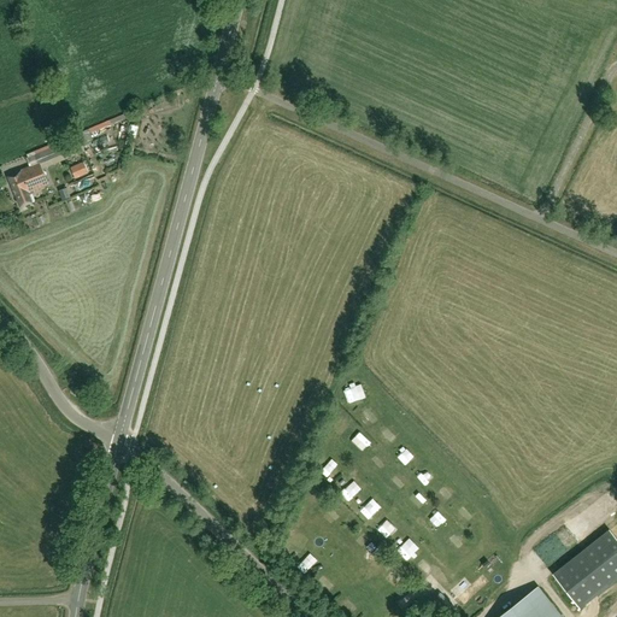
[(35,156),(40,165),(82,147),(78,137),(77,134),(34,152),(35,156)]
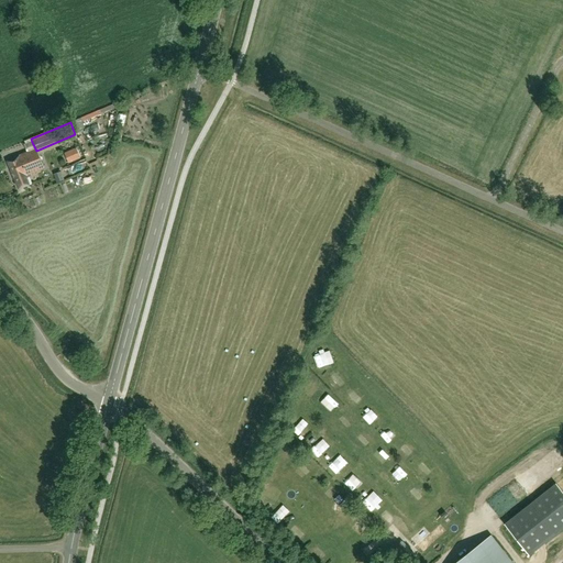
[(70,162),(81,157),(78,147),(67,151),(70,162)]
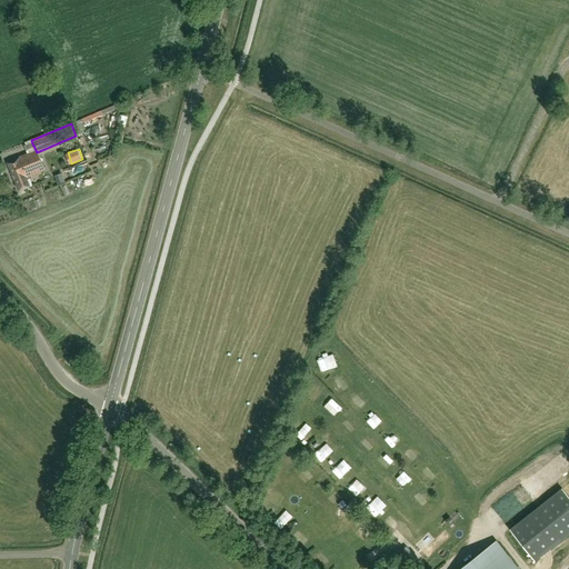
[(43,168),(37,152),(23,158),(22,157),(7,162),(19,190),(31,185),(28,176),(43,168)]
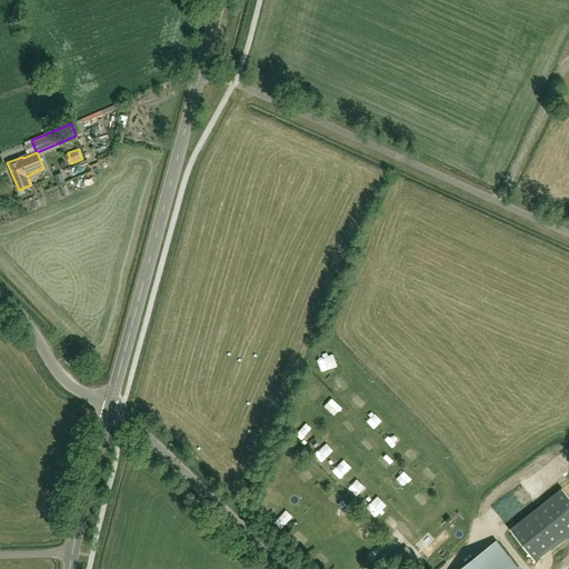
[(319,356),(322,369),(328,368),(325,355),(319,356)]
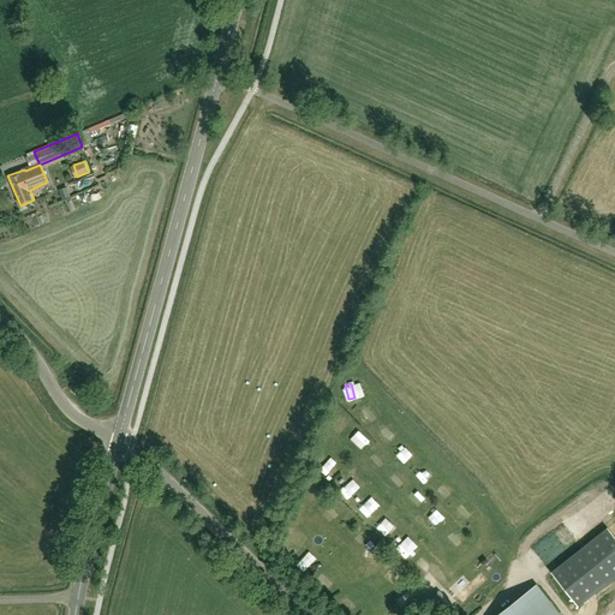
[(366,421),(375,412),(368,404),(359,412),(366,421)]
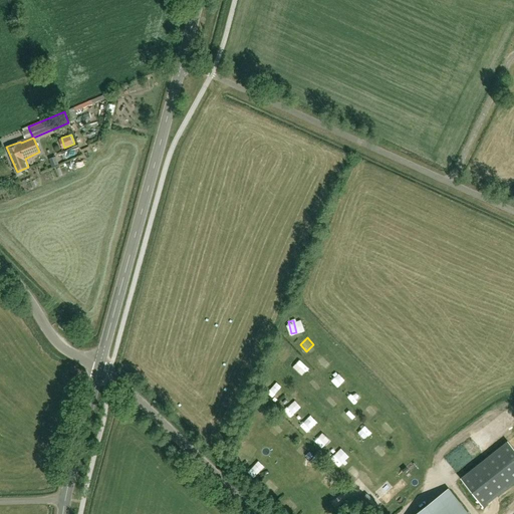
[(288,354),(296,350),(291,339),(283,343),(288,354)]
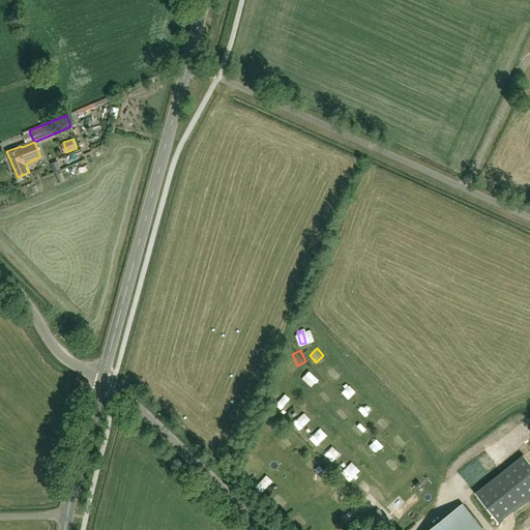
[(303,377),(312,384),(319,377),(311,370),(303,377)]
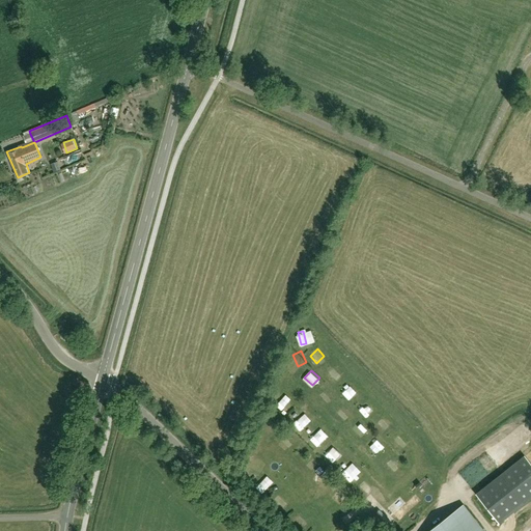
[(341,389),(351,399),(361,389),(353,379),(341,389)]
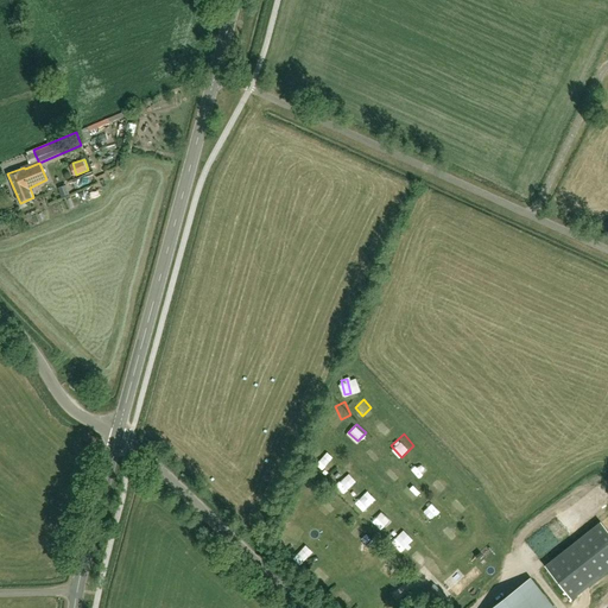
[(375,441),(367,449),(378,461),(386,453),(375,441)]
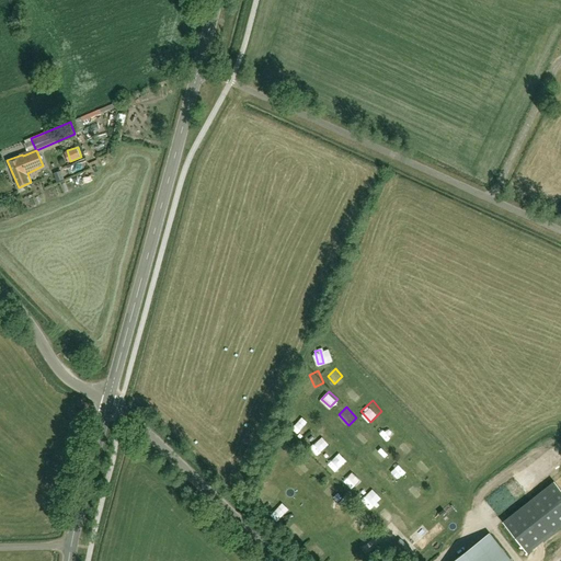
[(392,419),(386,425),(393,434),(400,427),(392,419)]
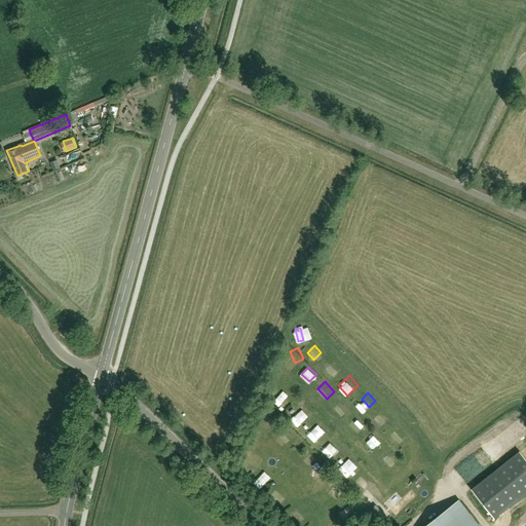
[(364,412),(369,408),(361,399),(355,403),(364,412)]
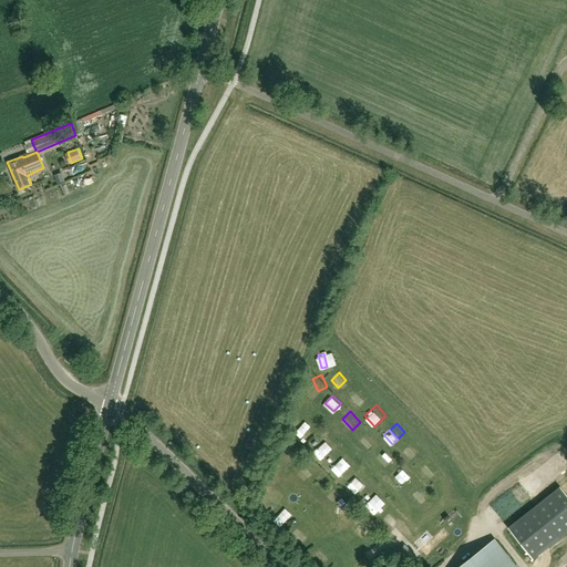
[(311,449),(320,456),(329,449),(321,440),(311,449)]
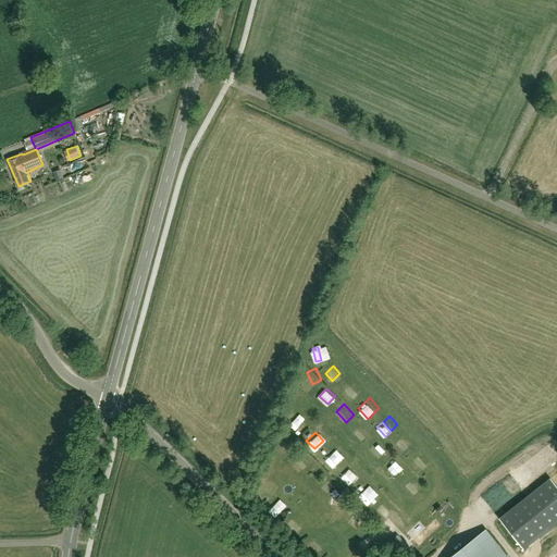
[(379,440),(370,447),(380,459),(388,450),(379,440)]
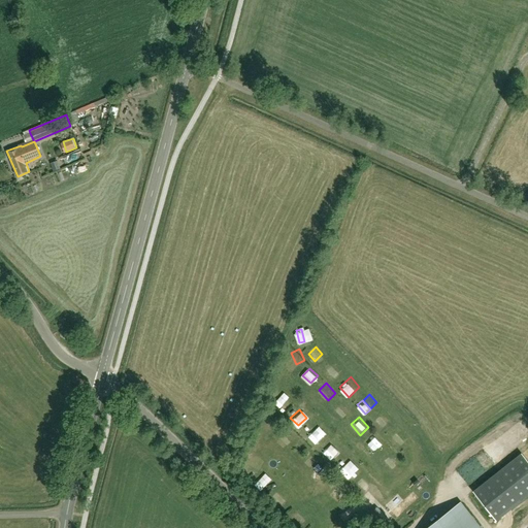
[(515,424),(526,439),(527,436),(527,425),(523,419),(515,424)]
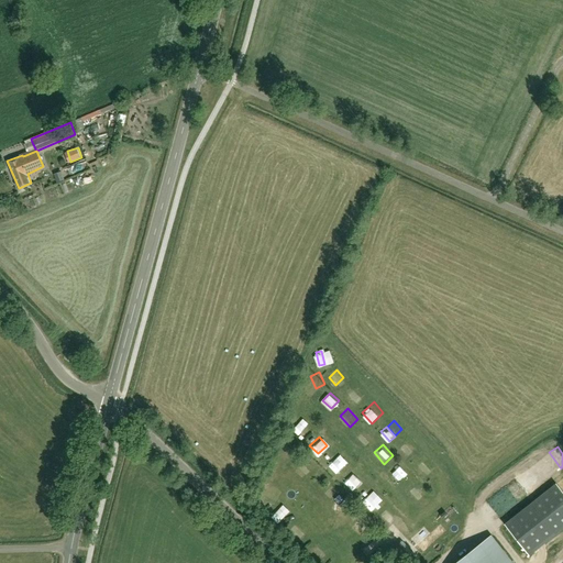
[(340,471),(343,460),(333,455),(329,466),(340,471)]
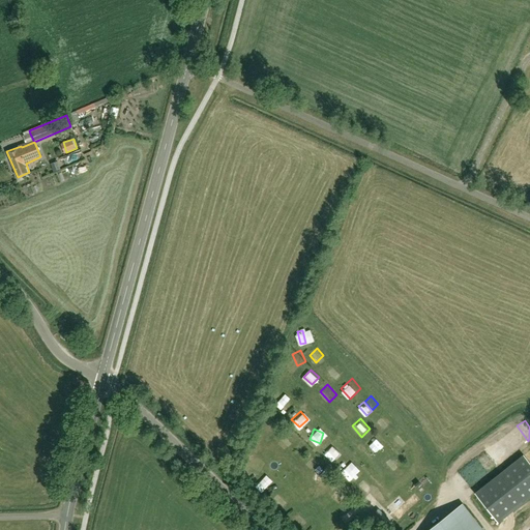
[(284,437),(296,443),(299,438),(287,431),(284,437)]
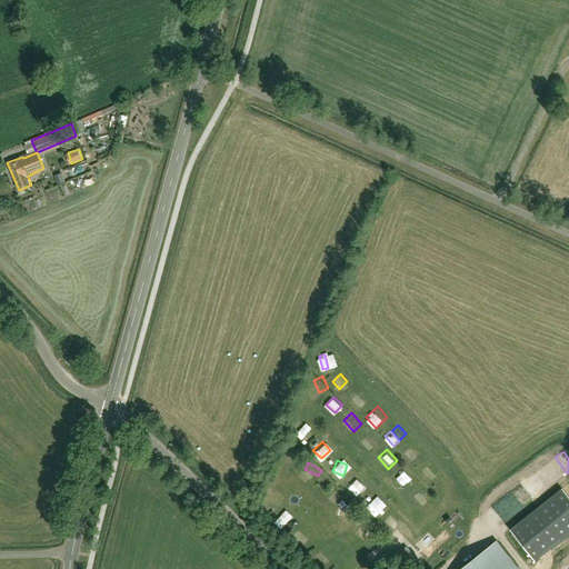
[(420,476),(428,482),(436,473),(428,467),(420,476)]
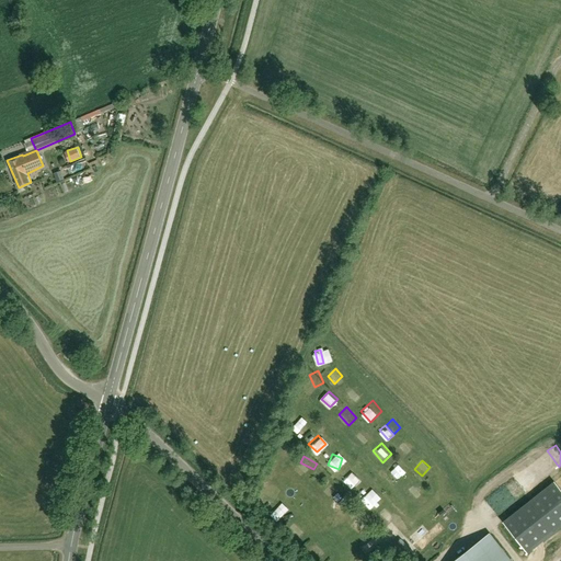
[(402,480),(410,470),(398,461),(390,471),(402,480)]
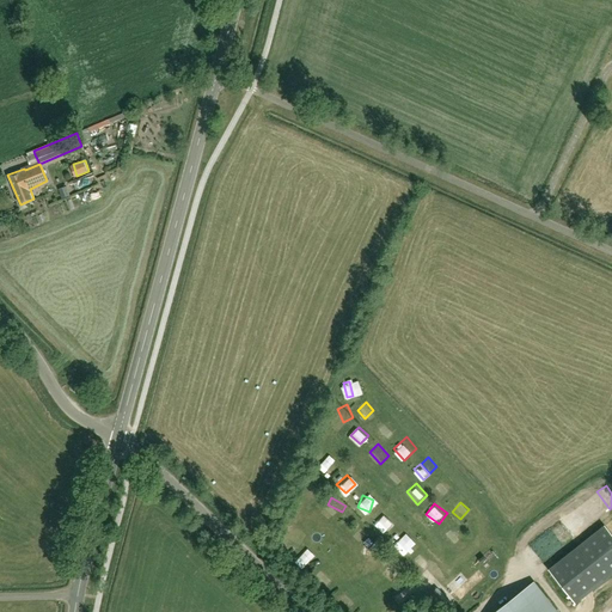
[(386,533),(393,524),(383,515),(375,525),(386,533)]
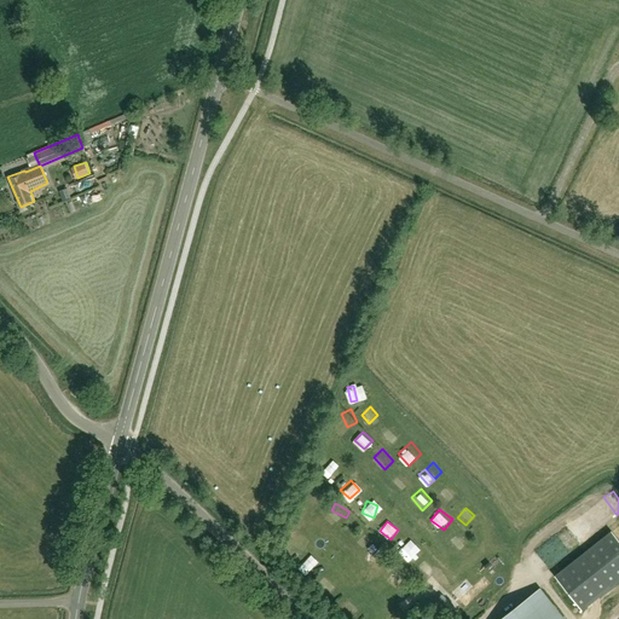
[(365,549),(375,536),(366,530),(357,544),(365,549)]
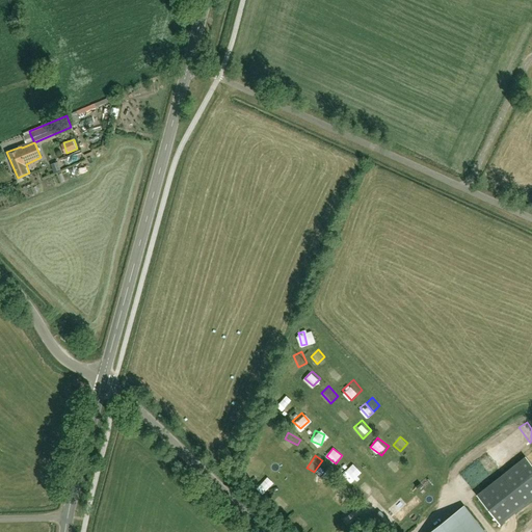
[(531,499),(531,464),(526,457),(477,496),(500,525),(531,499)]
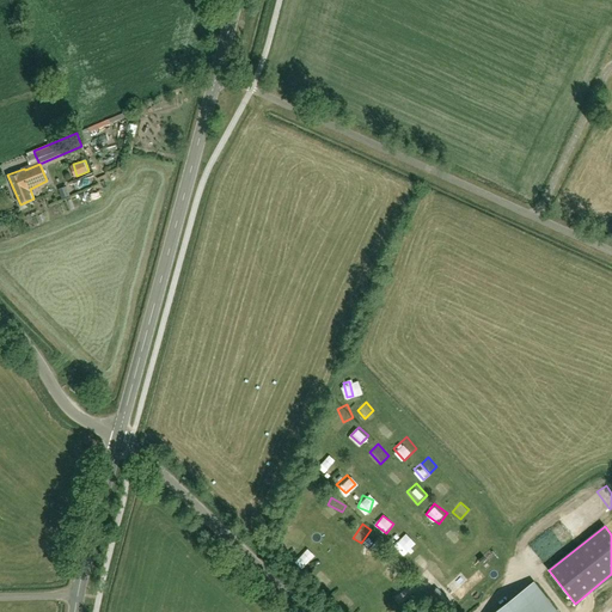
[(396,545),(405,555),(414,545),(404,536),(396,545)]
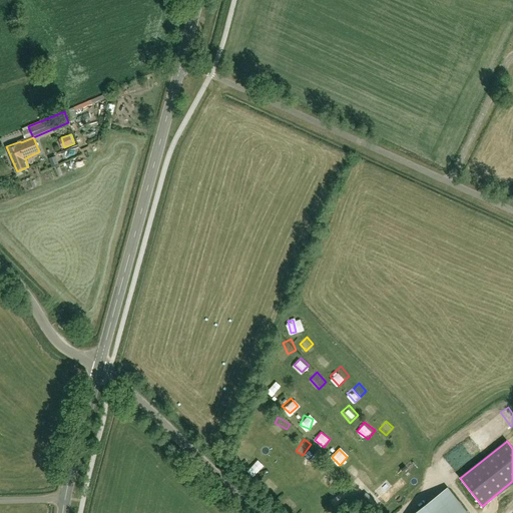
[(314,464),(317,457),(310,454),(307,461),(314,464)]
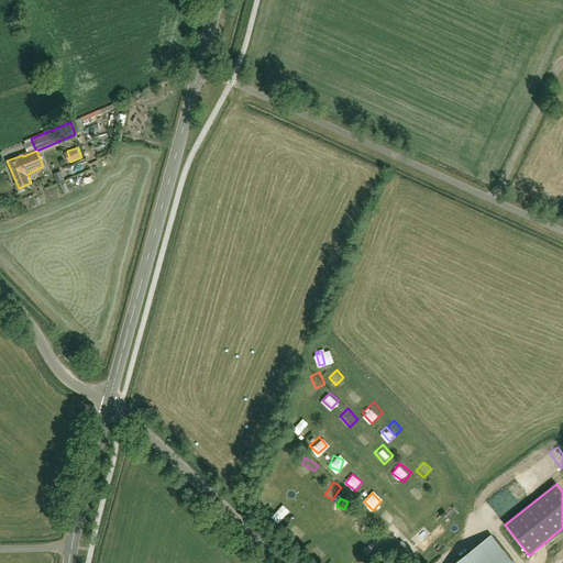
[(443,514),(452,526),(460,519),(451,508),(443,514)]
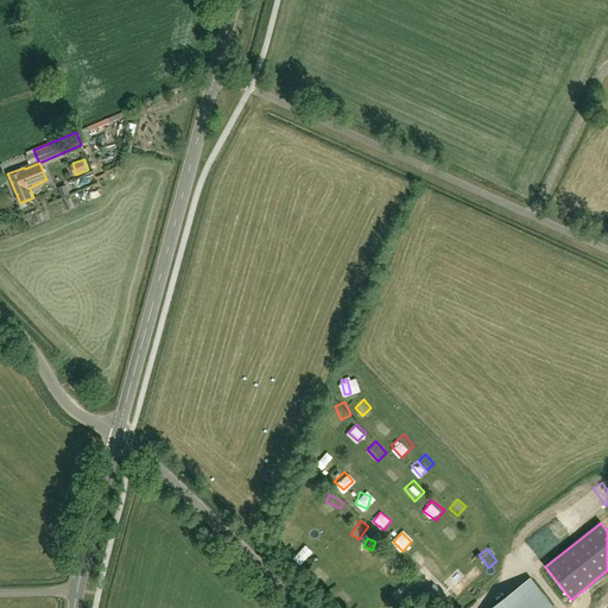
[(418,563),(419,551),(411,550),(409,562),(418,563)]
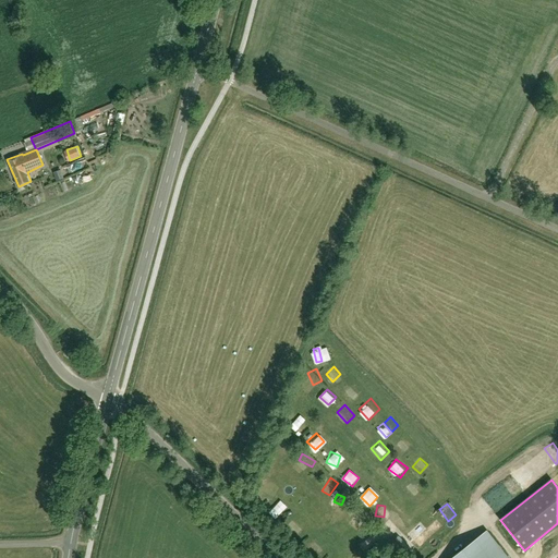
[(417,541),(423,547),(445,526),(439,520),(417,541)]
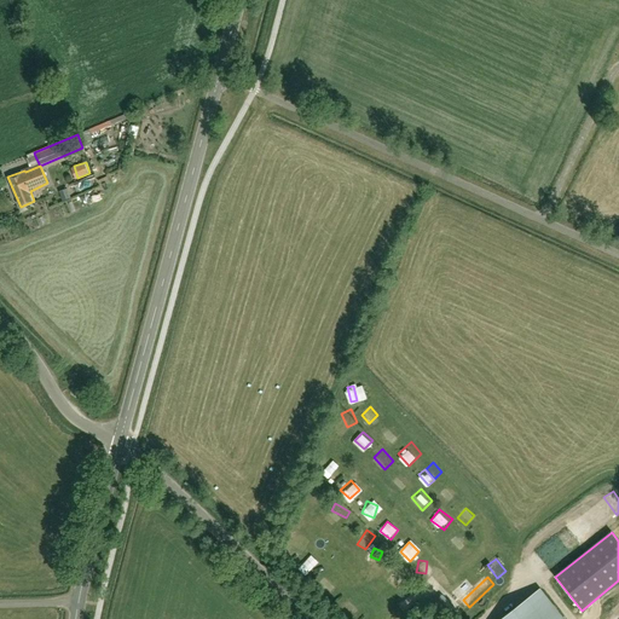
[(323,586),(330,590),(335,583),(328,579),(323,586)]
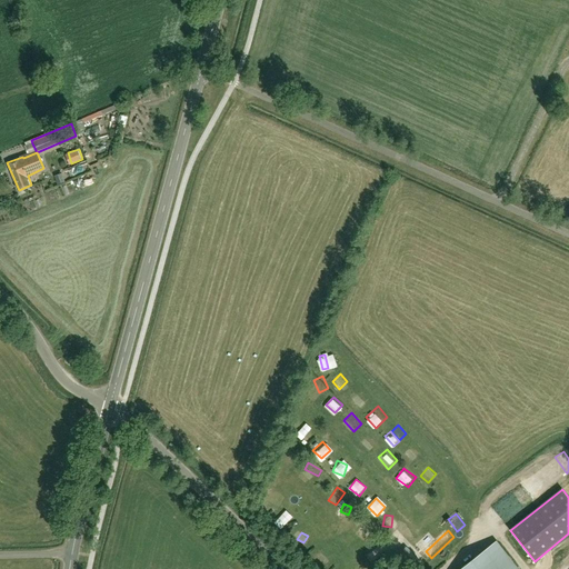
[(518,568),(496,541),(460,568),(518,568)]
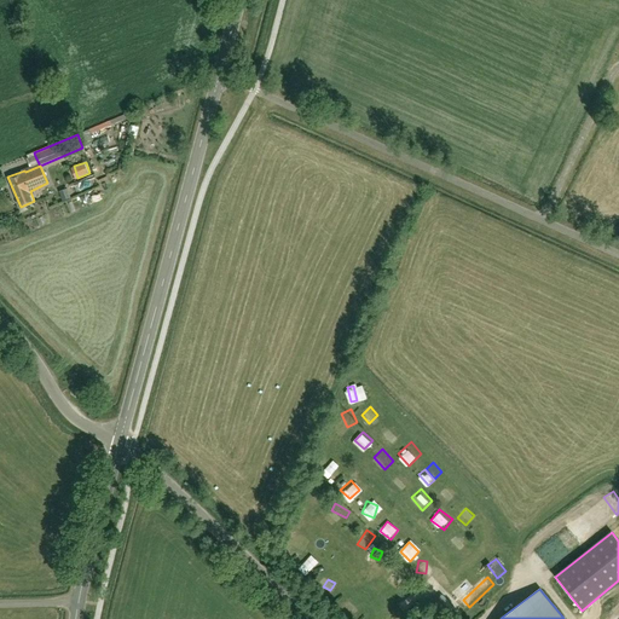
[(356,602),(347,608),(353,615),(360,609),(356,602)]
